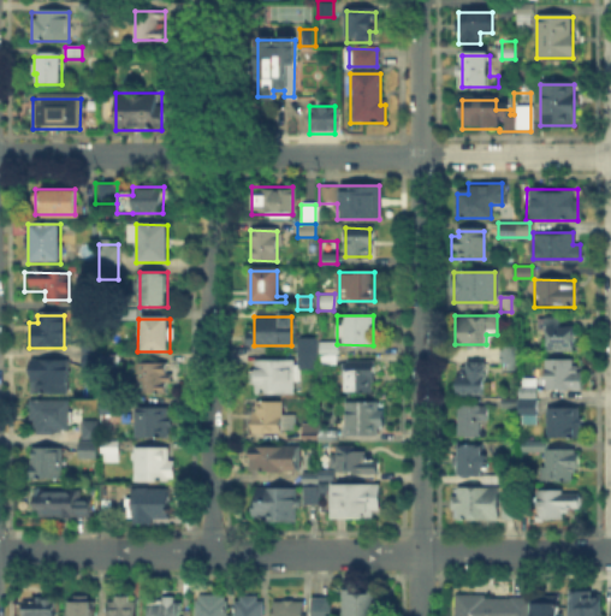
[(559,320),(559,327),(570,327),(570,349),(544,349),(544,332),(535,332),(535,320),(559,320)]
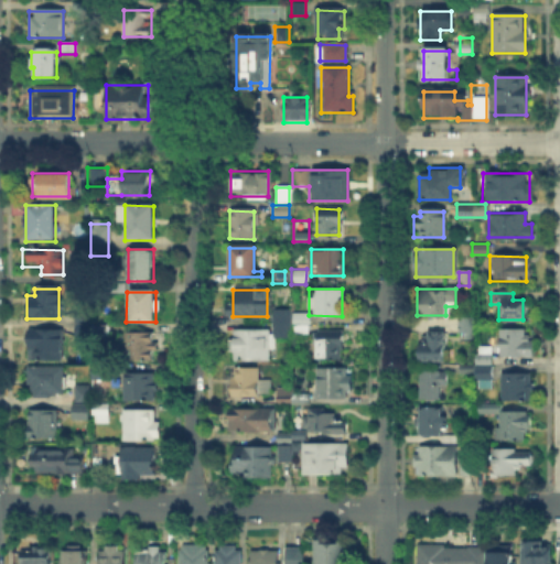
[(273,339),(273,310),(288,310),(288,339),(273,339)]
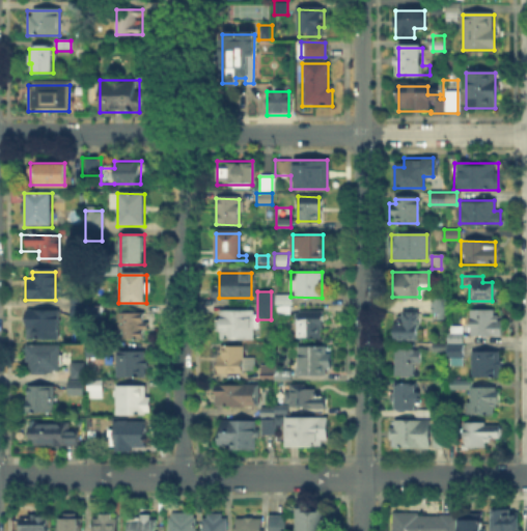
[(276,316),(276,297),(288,297),(288,316),(276,316)]
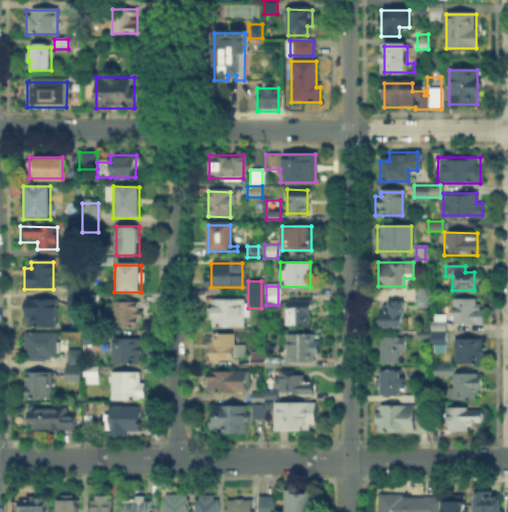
[(412,307),(412,289),(426,289),(426,307),(412,307)]
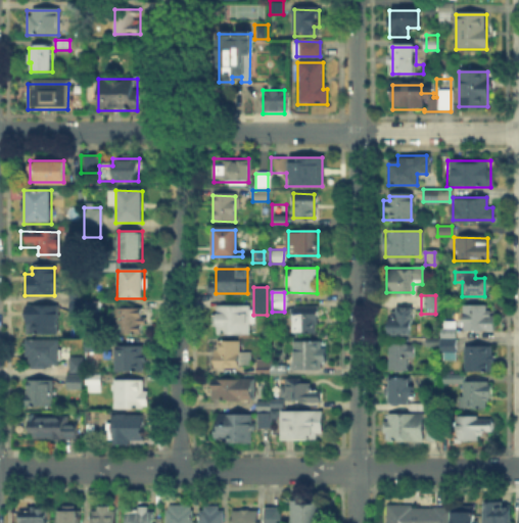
[(214,334),(214,304),(249,304),(249,334),(214,334)]
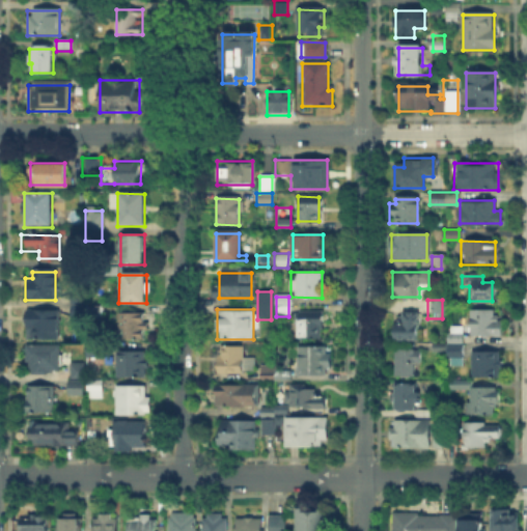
[(56,311),(56,339),(25,339),(25,311),(56,311)]
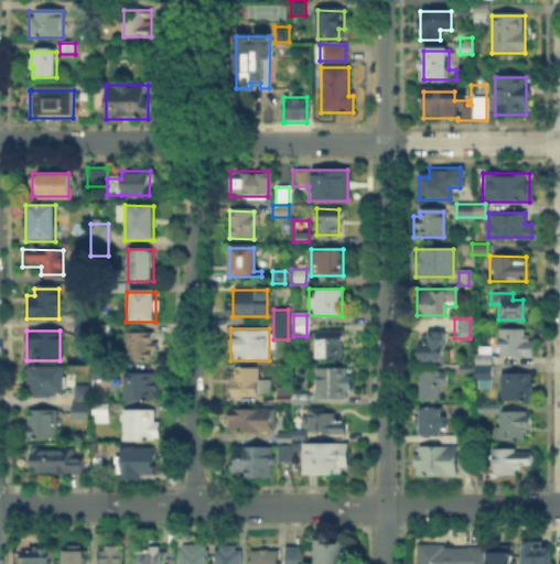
[(523,331),(523,342),(529,342),(529,357),(499,357),(499,331),(523,331)]
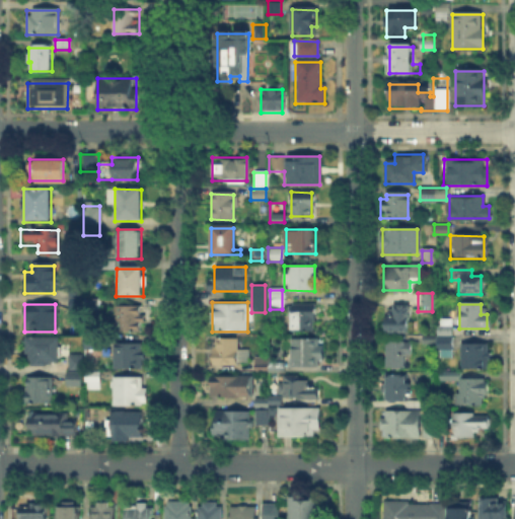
[(108,331),(108,306),(140,306),(140,332),(108,331)]
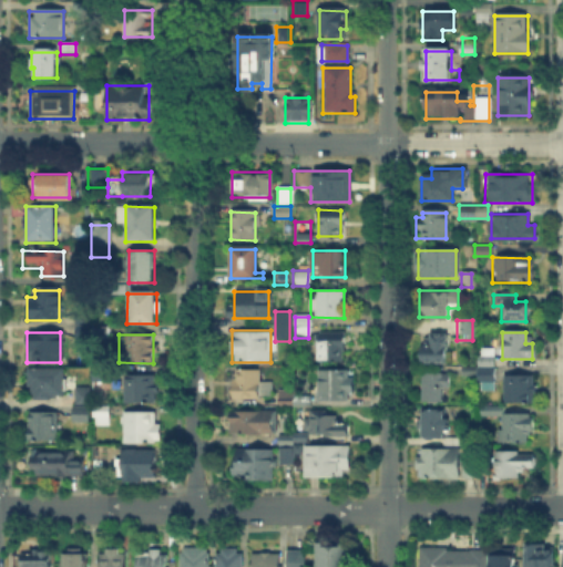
[(318,334),(341,334),(341,362),(318,361),(318,334)]
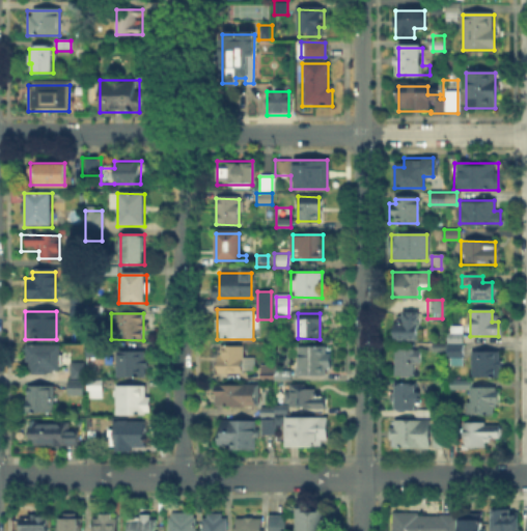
[(414,315),(414,339),(395,339),(395,315),(414,315)]
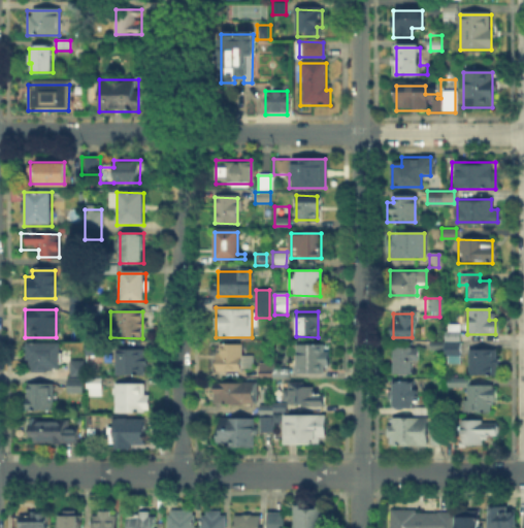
[(444,363),(444,327),(458,327),(458,363),(444,363)]
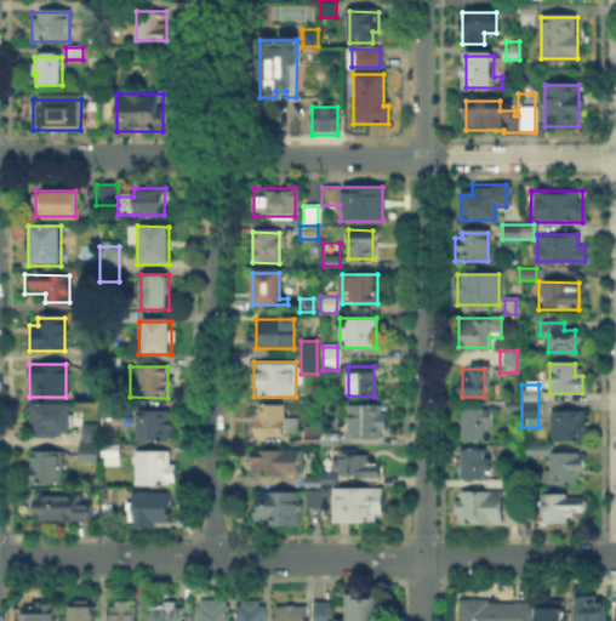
[(101,428),(101,404),(115,404),(115,428),(101,428)]
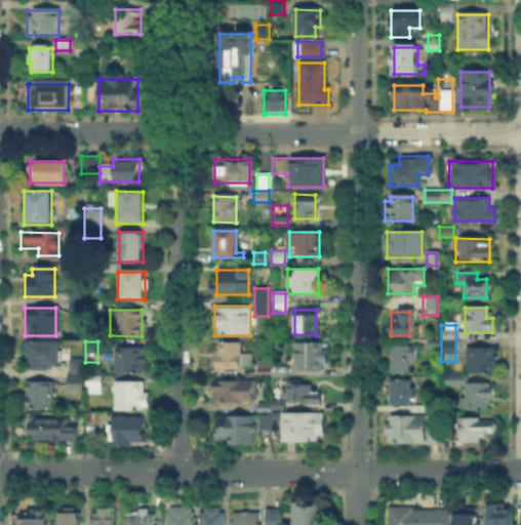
[(24,368),(24,342),(58,342),(57,368),(24,368)]
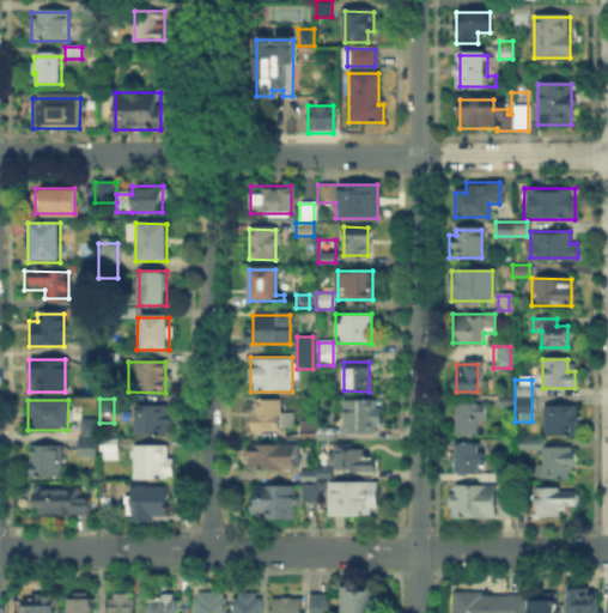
[(341,434),(341,401),(374,401),(374,434),(341,434)]
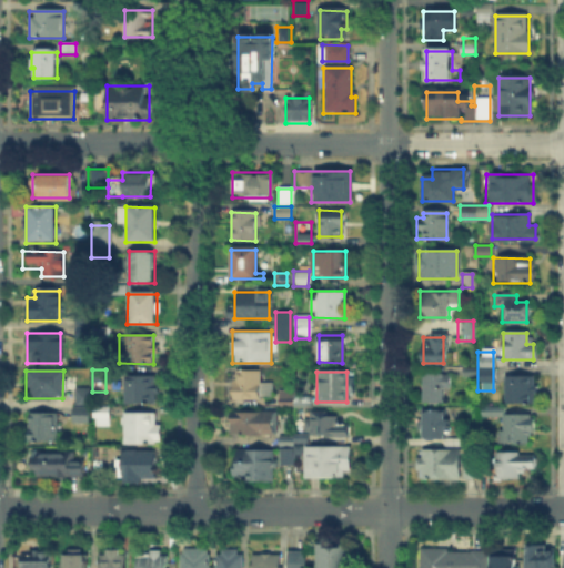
[(260,374),(260,383),(271,383),(271,397),(231,397),(231,374),(260,374)]
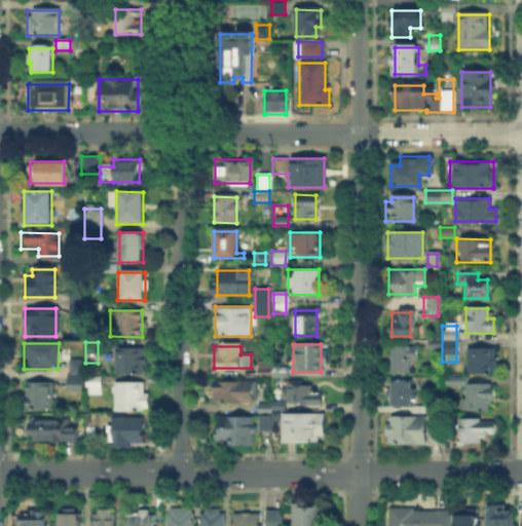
[(390,347),(411,347),(411,374),(390,374),(390,347)]
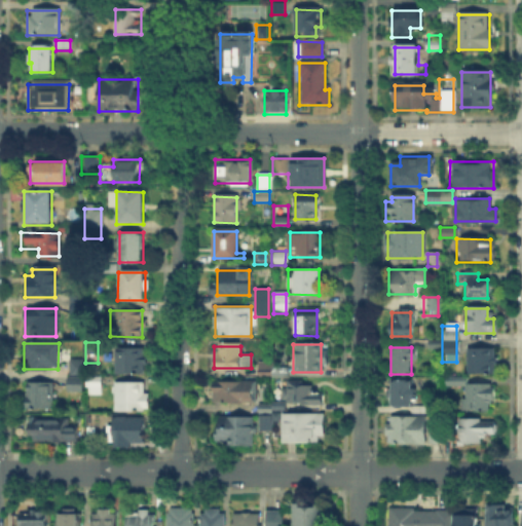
[(465,372),(465,347),(492,347),(492,373),(465,372)]
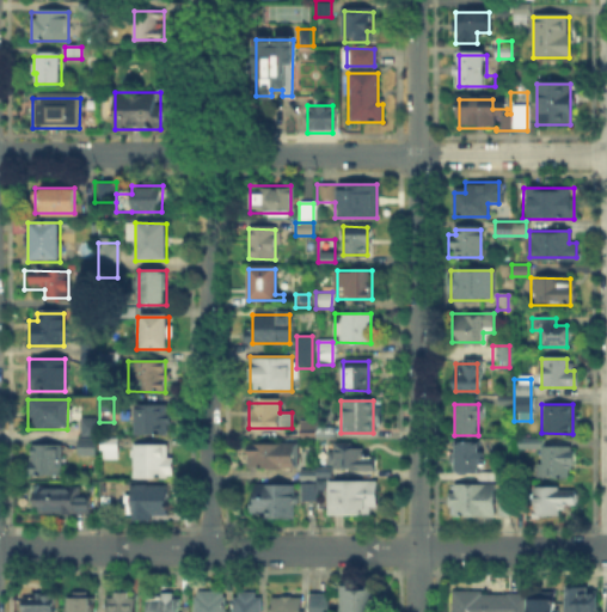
[(135,407),(166,407),(166,436),(135,436),(135,407)]
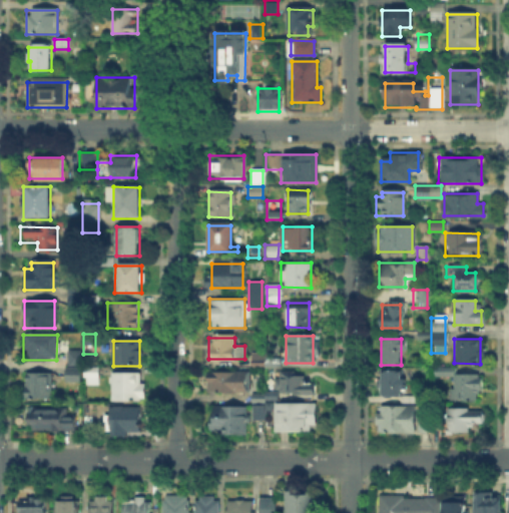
[(67,365),(68,352),(79,352),(79,365),(67,365)]
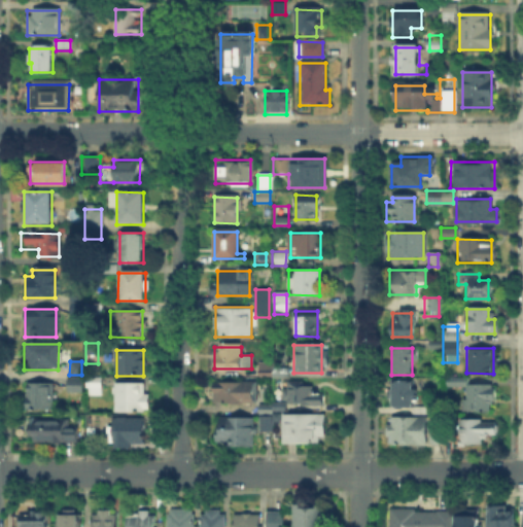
[(270,369),(270,377),(256,377),(256,365),(270,365),(270,369)]
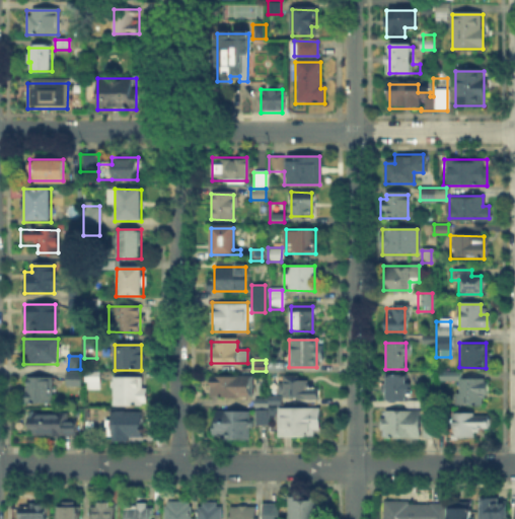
[(284,376),(266,376),(266,371),(266,363),(284,363),(284,376)]
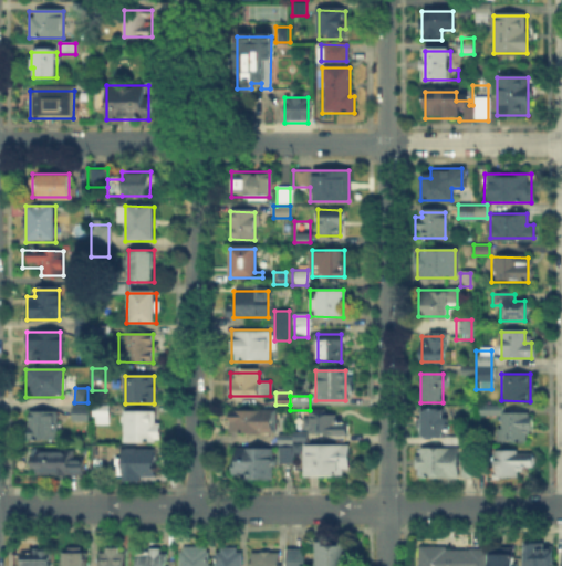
[(481,417),(481,404),(496,405),(496,417),(481,417)]
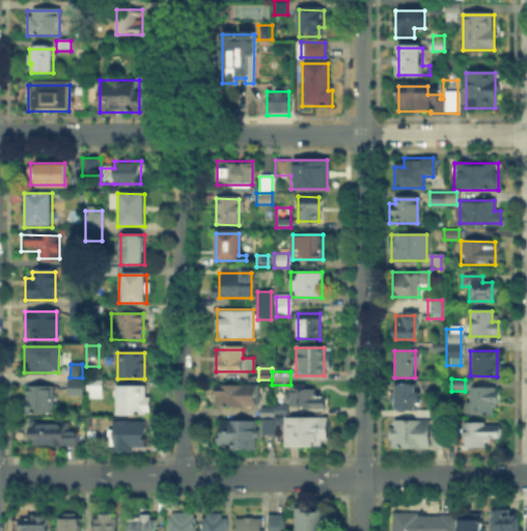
[(64,396),(64,382),(79,382),(79,396),(64,396)]
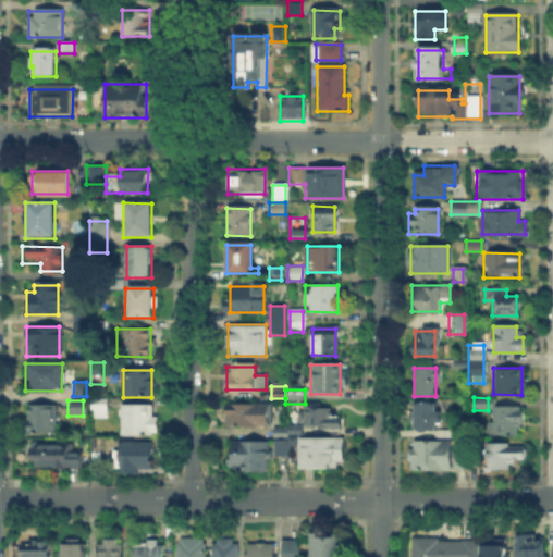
[(91,417),(91,401),(106,401),(106,417),(91,417)]
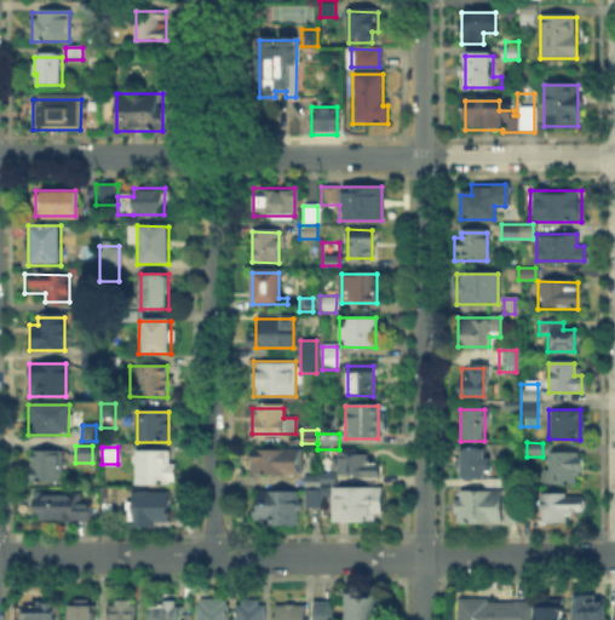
[(337,478),(337,449),(375,449),(375,478),(337,478)]
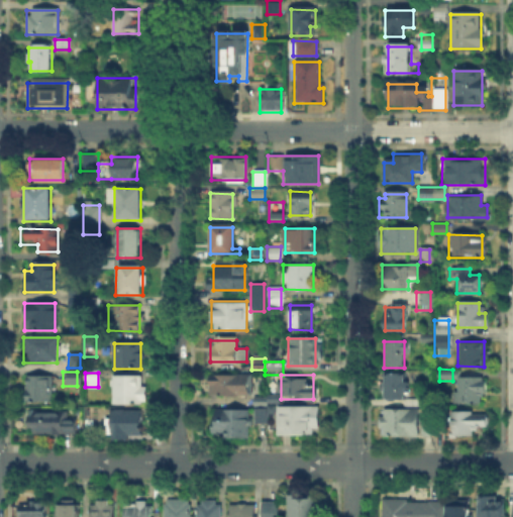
[(404,376),(404,399),(382,399),(382,376),(404,376)]
